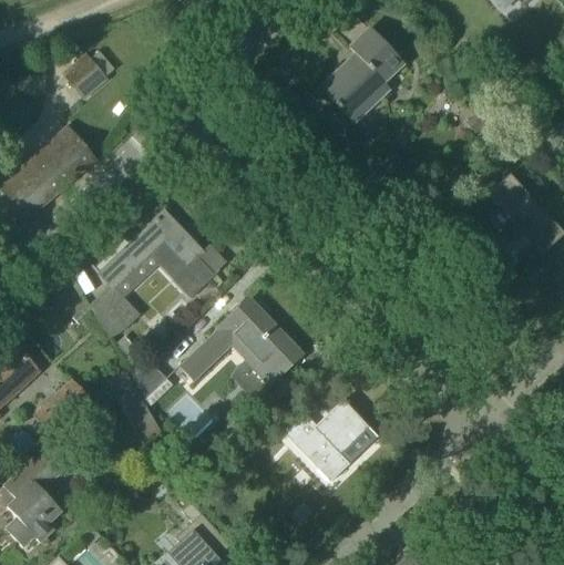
[(263,37),(286,33),(283,10),(258,13),(263,37)]
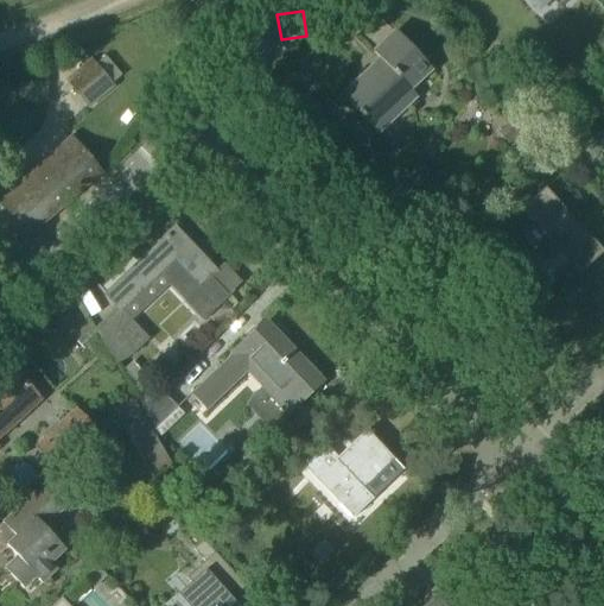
[(373,74),(370,70),(344,94),(381,132),(419,95),(412,88),(434,68),(399,30),(376,51),(386,61),(373,74)]
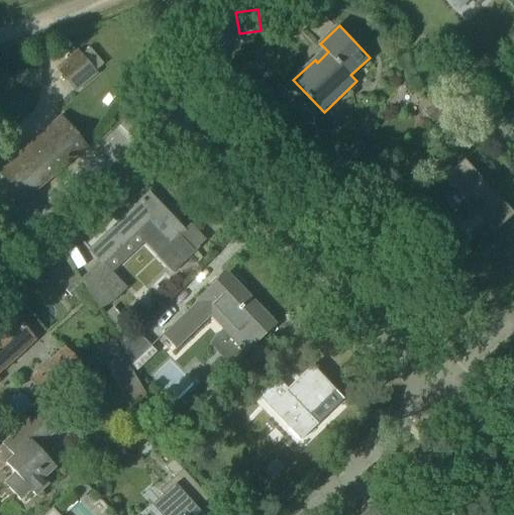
[(80,52),(60,69),(77,89),(96,72),(80,52)]
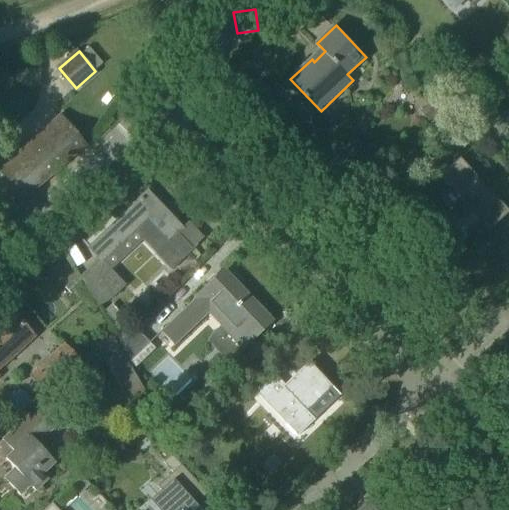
[(63,115),(50,126),(0,169),(26,198),(88,144),(63,115)]
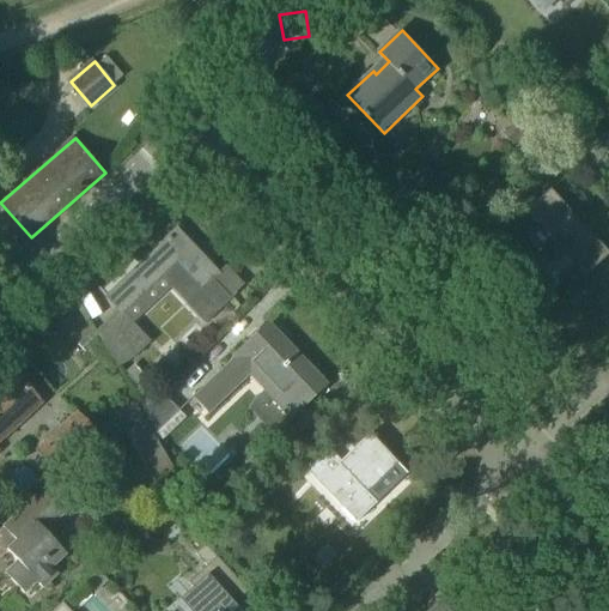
[(586,272),(584,274),(585,276),(608,255),(608,250),(552,187),(528,209),(540,222),(542,221),(562,242),(523,278),(522,276),(521,277),(542,301),(543,300),(541,297),(560,280),(561,283),(570,274),(568,272),(578,264),(586,272)]
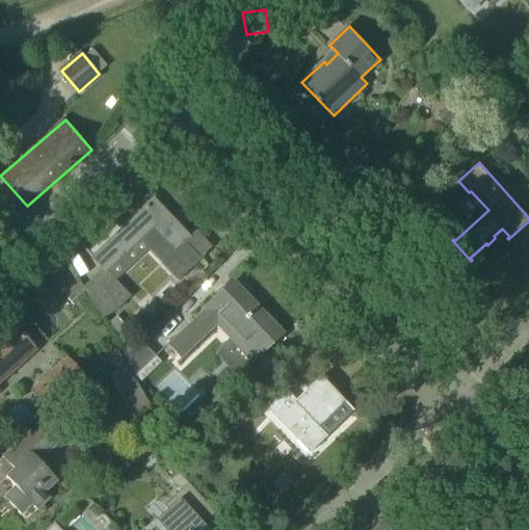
[(133,295),(116,277),(110,270),(147,236),(166,259),(176,250),(192,268),(203,259),(187,240),(191,236),(155,199),(140,213),(141,214),(96,257),(106,267),(86,286),(105,316),(122,307),(133,295)]
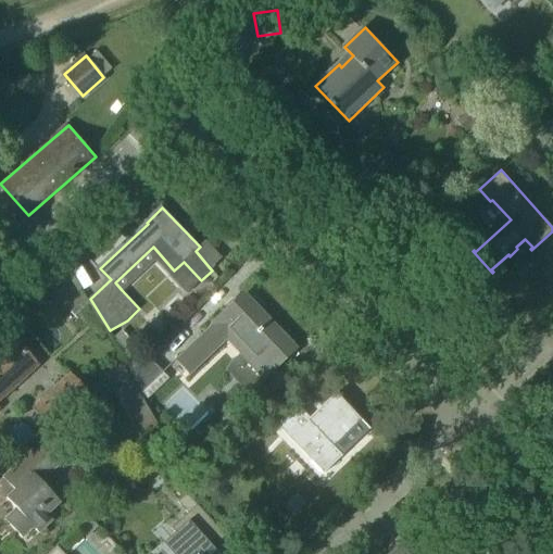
[(230,338),(234,335),(271,373),(297,348),(296,348),(293,349),(287,342),(289,341),(244,294),(177,357),(191,374),(230,338)]
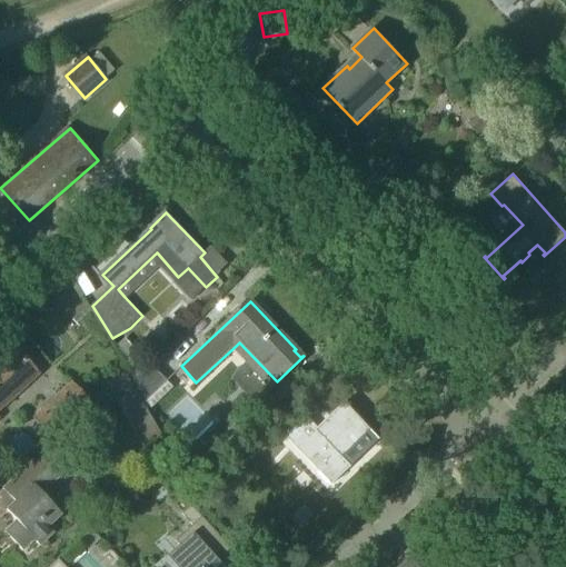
[(127,337),(119,345),(130,356),(138,348),(127,337)]
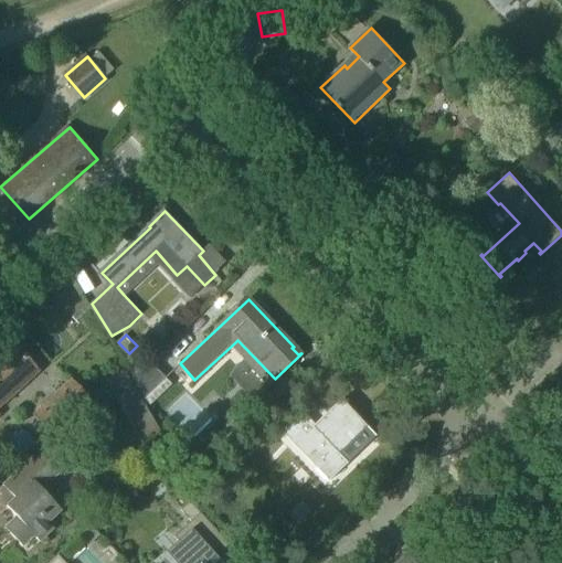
[(0,407),(40,370),(16,343),(0,356),(0,407)]
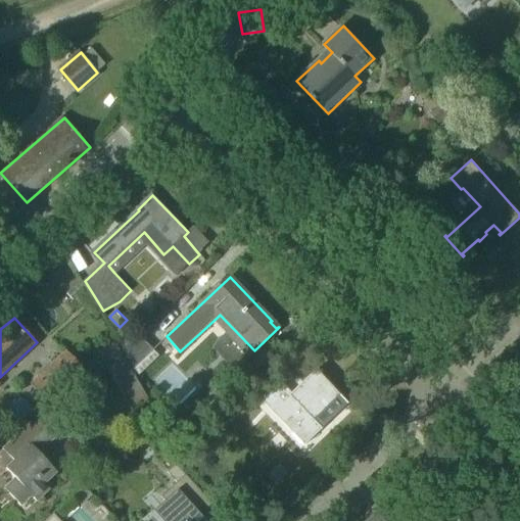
[(132,340),(124,347),(135,368),(155,348),(140,333),(132,340)]
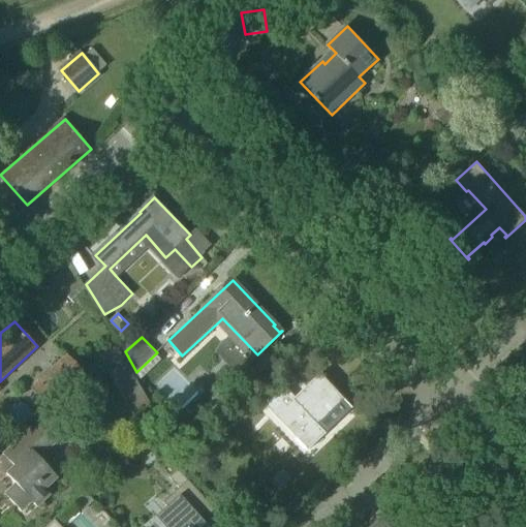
[(122,349),(104,359),(103,360),(134,412),(152,402),(122,349)]
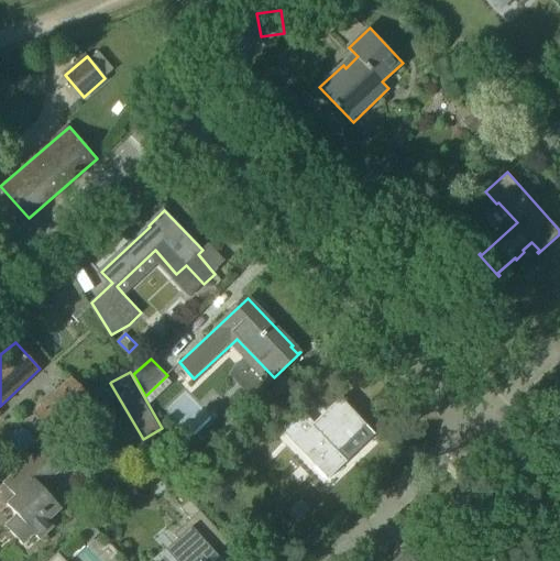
[(36,409),(55,430),(92,396),(74,375),(36,409)]
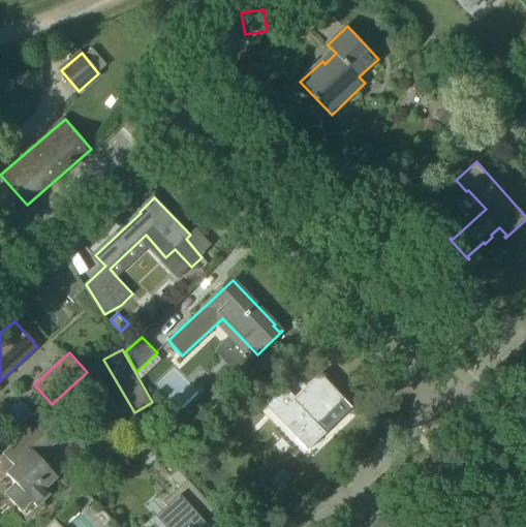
[(352,409),(320,375),(322,374),(321,373),(278,414),(310,450),(328,432),(316,421),(330,408),(331,409),(333,407),(332,406),(340,398),(352,409)]
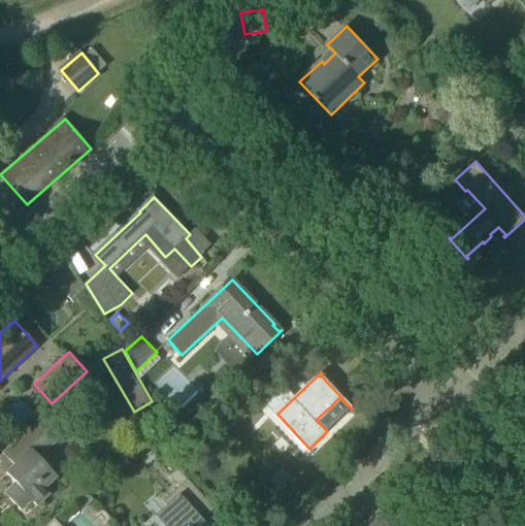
[(7,492),(11,497),(24,510),(34,499),(39,505),(54,492),(48,486),(66,470),(47,450),(61,438),(42,418),(5,452),(6,453),(9,451),(20,461),(8,471),(18,482),(7,492)]
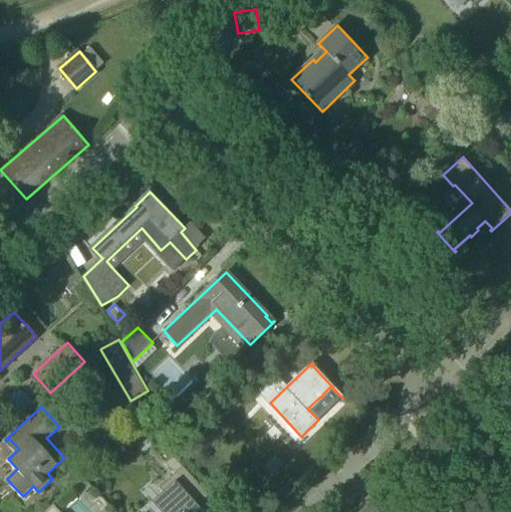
[(205,511),(199,505),(211,494),(175,455),(167,462),(176,472),(161,487),(164,491),(153,501),(162,511),(205,511)]
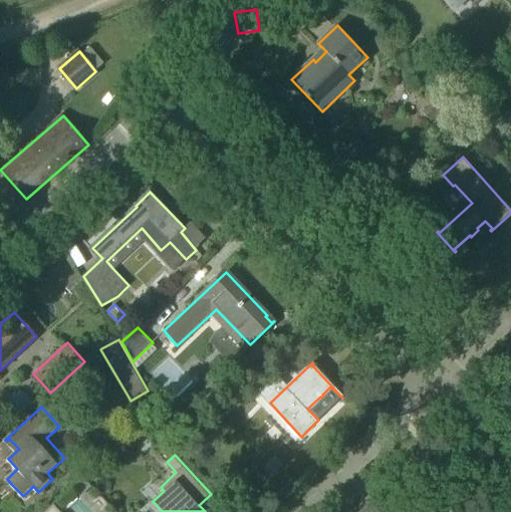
[(393,511),(390,508),(390,509),(392,511),(380,511),(370,501),(370,502),(371,504),(362,511),(393,511)]
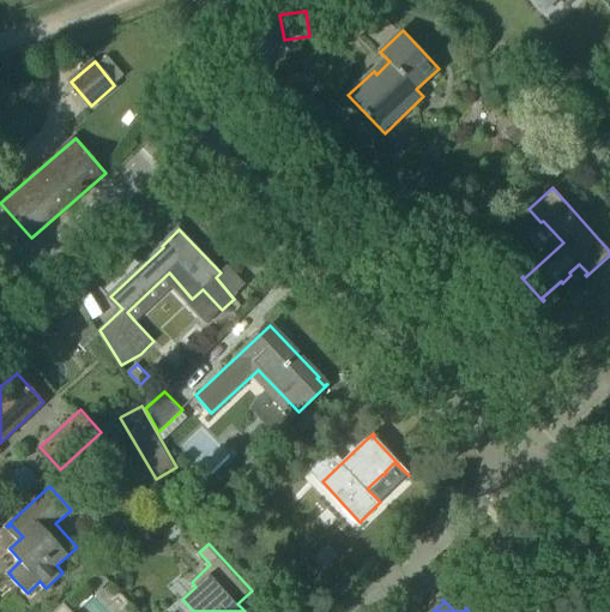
[(54,611),(77,611),(67,600),(54,611)]
